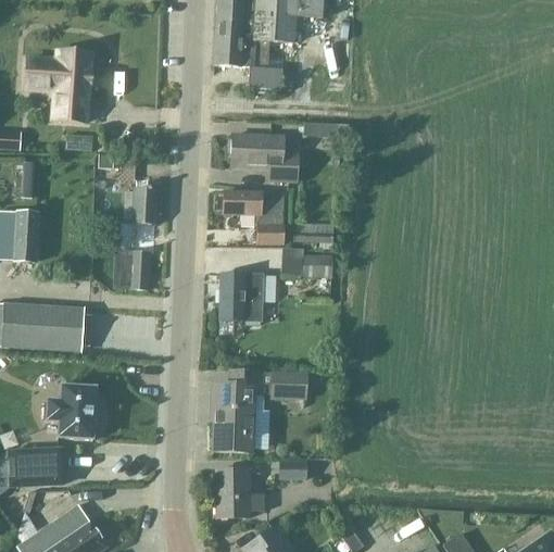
[(217,0),(214,63),(250,65),(249,86),(282,88),(285,57),(269,55),(271,40),(296,42),(297,15),(324,17),(324,14),(324,0),(217,0)]
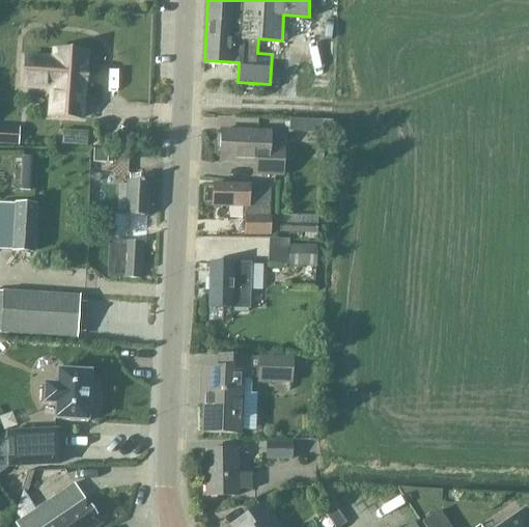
[(85,64),(85,51),(55,48),(54,58),(25,56),(24,83),(54,86),(53,113),(82,116),(83,87),(87,87),(88,65),(85,64)]
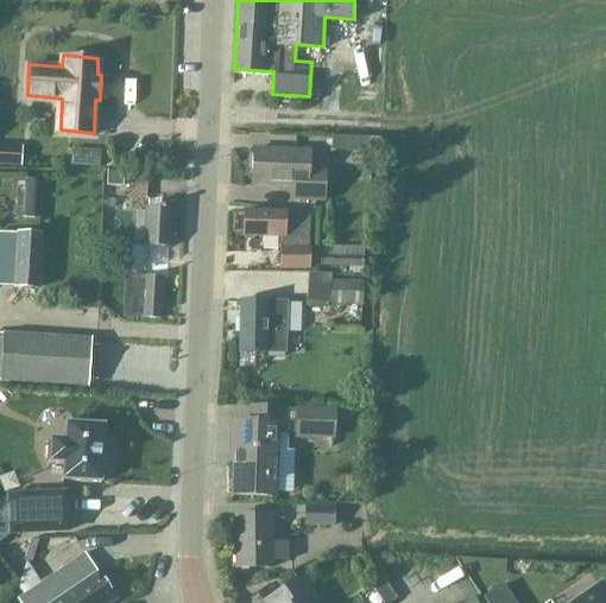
[(351,152),(355,147),(361,147),(363,139),(352,139),(351,137),(345,137),(343,138),(328,138),(327,146),(340,147),(345,152),(351,152)]
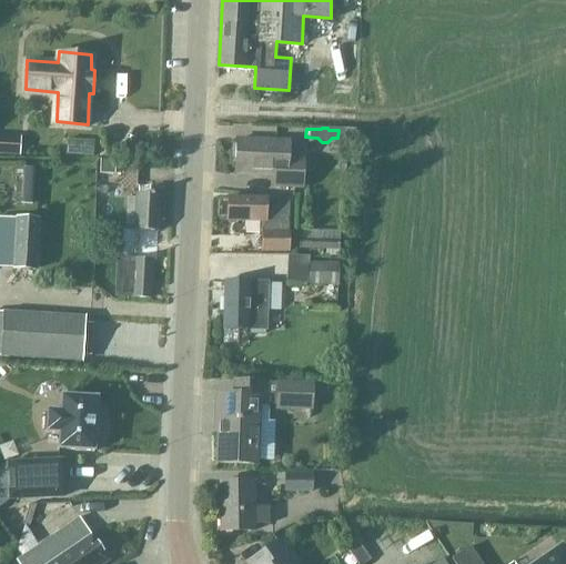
[(291,155),(292,138),(239,136),(238,168),(278,170),(278,183),(295,183),(305,183),(306,155),(291,155)]
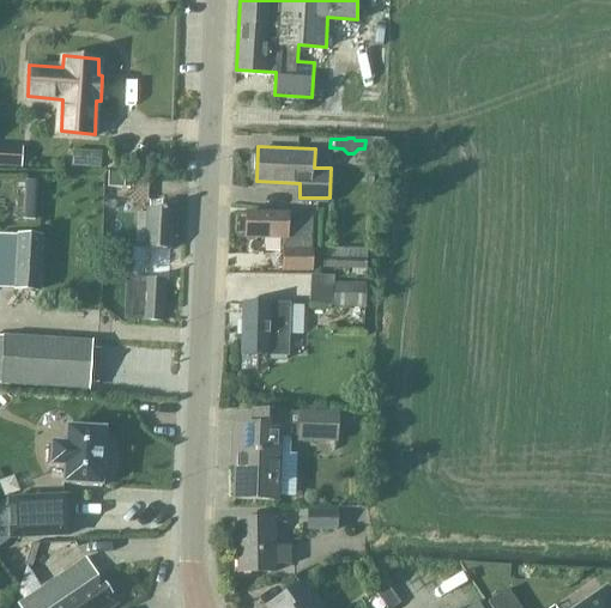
[(127,171),(112,170),(112,183),(127,183),(127,171)]
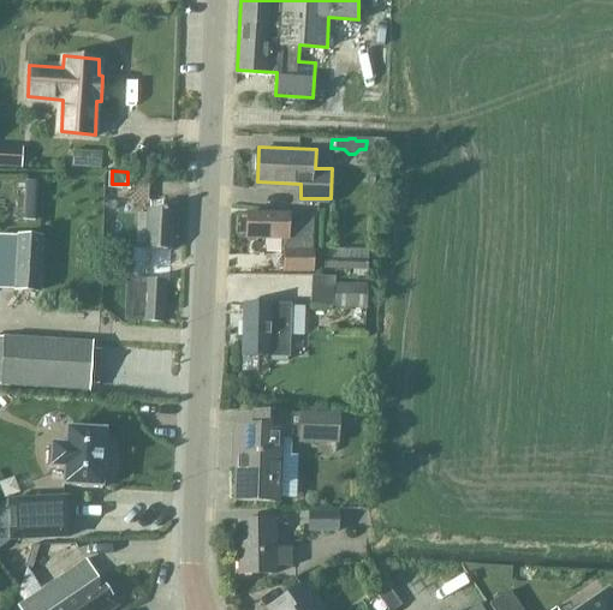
[(138,210),(137,238),(147,238),(147,245),(173,246),(176,208),(149,207),(149,210),(138,210)]
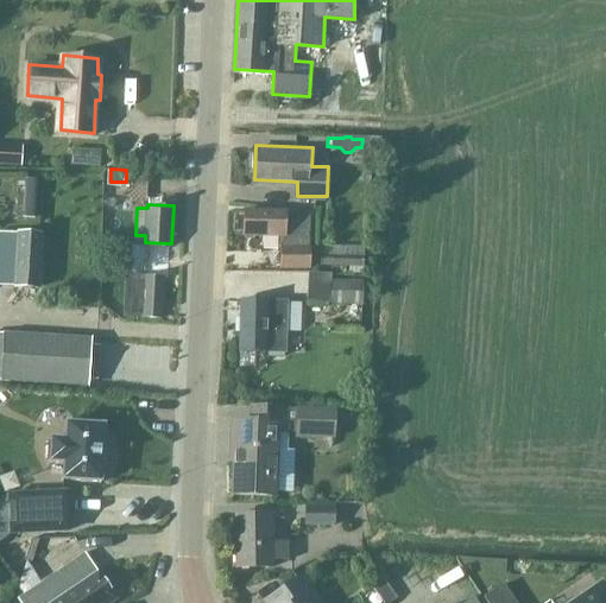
[(310,243),(311,209),(246,208),(245,232),(284,233),(284,243),(283,243),(282,265),(310,266),(311,243),(310,243)]
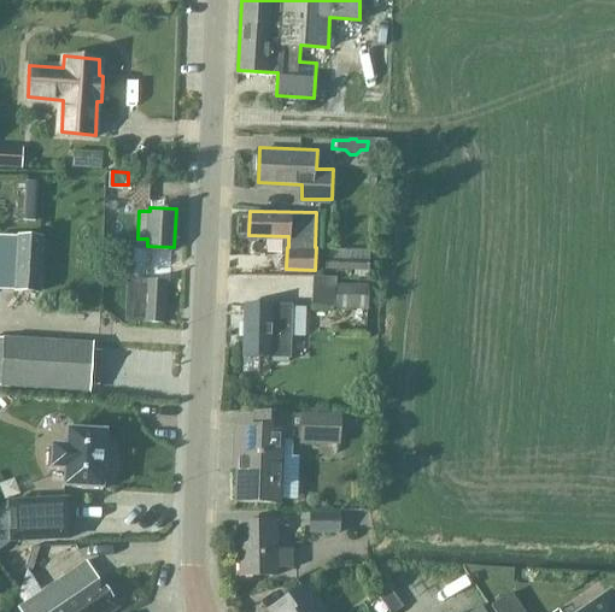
[(0,286),(16,287),(40,289),(42,234),(19,233),(0,231),(0,286)]
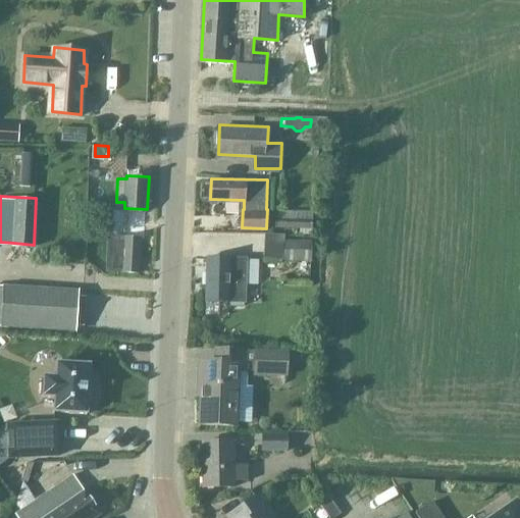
[(139,269),(141,236),(124,235),(122,268),(139,269)]
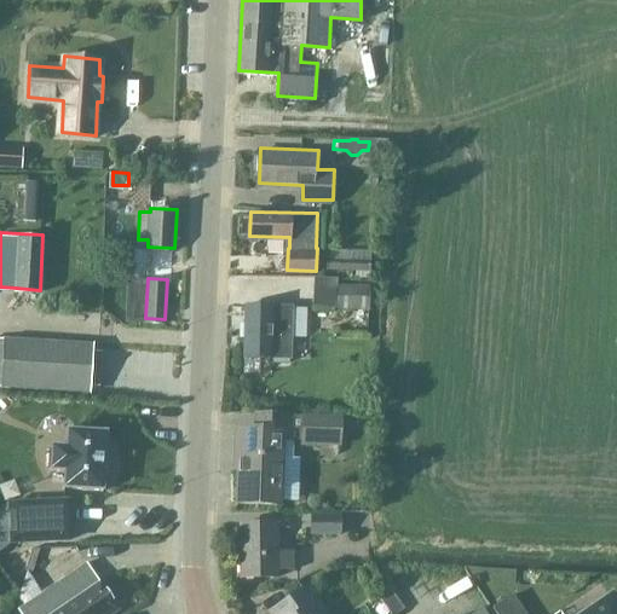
[(372,282),(338,281),(338,306),(372,306),(380,306),(380,282),(372,282)]
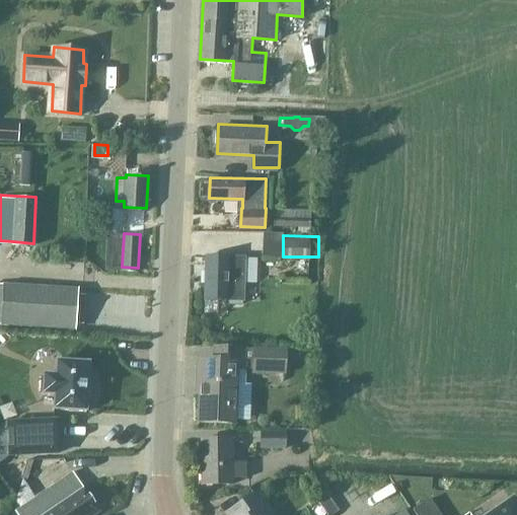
[(206,294),(206,310),(220,311),(220,295),(231,295),(231,300),(243,300),(243,295),(245,295),(245,289),(246,253),(207,253),(206,289),(206,294)]
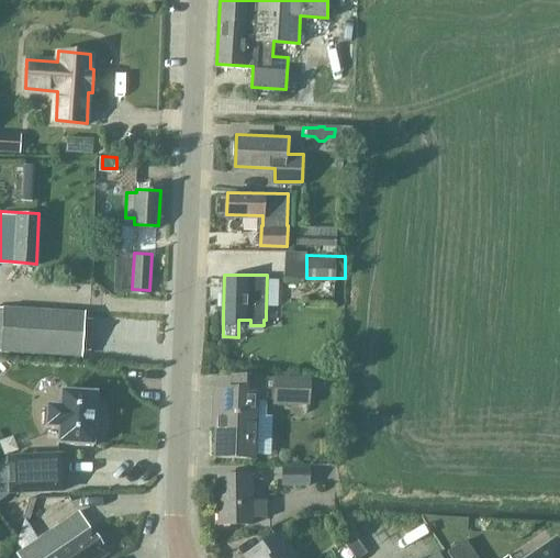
[(84,310),(3,305),(0,304),(0,348),(81,354),(84,310)]
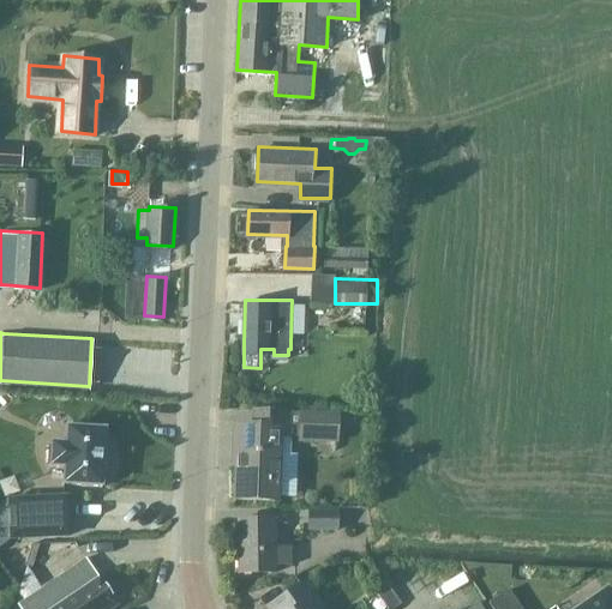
[(303,409),(291,409),(256,406),(253,426),(238,426),(235,493),(276,495),(277,474),(292,475),(293,451),(277,451),(279,433),(300,434),(299,438),(340,440),(341,409),(303,408),(303,409)]
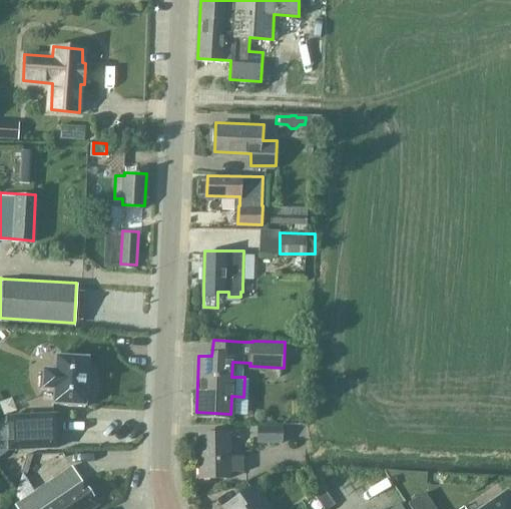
[(53,402),(86,404),(87,387),(88,372),(89,356),(56,354),(55,368),(43,367),(42,387),(54,388),(53,402)]
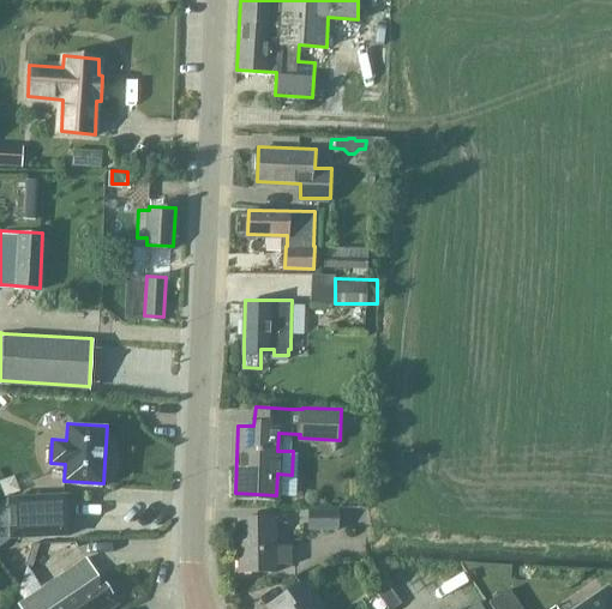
[(10,496),(0,504),(0,543),(13,535),(70,532),(69,494),(10,496)]
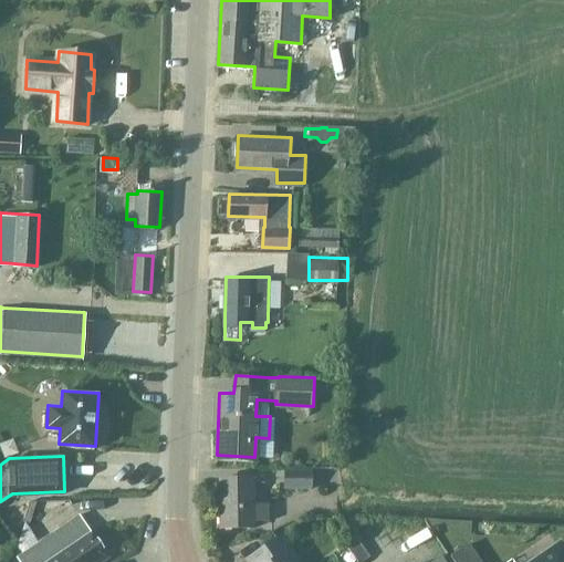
[(285,468),(285,486),(312,486),(312,468),(285,468)]
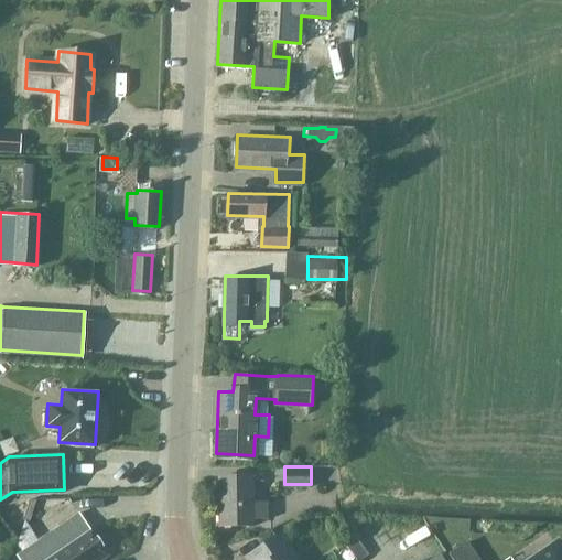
[(251,515),(269,514),(267,496),(251,497),(249,473),(217,475),(222,521),(252,519),(251,515)]
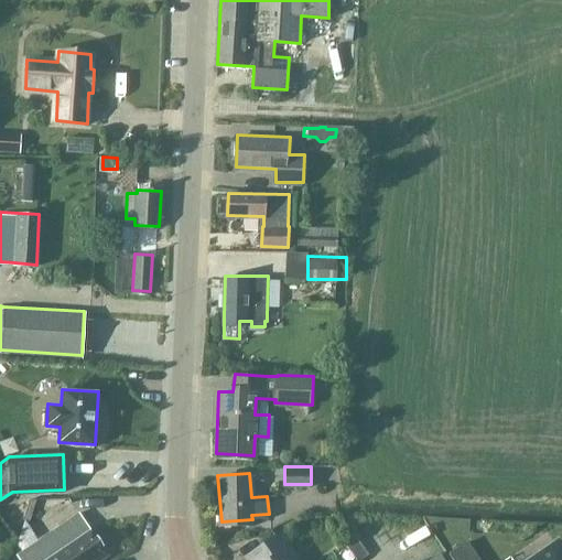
[(79,510),(18,553),(22,559),(98,559),(109,553),(79,510)]
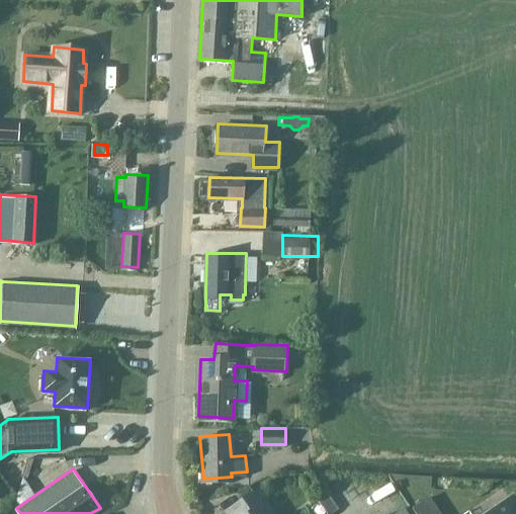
[(271,513),(274,512),(258,489),(231,507),(235,513),(271,513)]
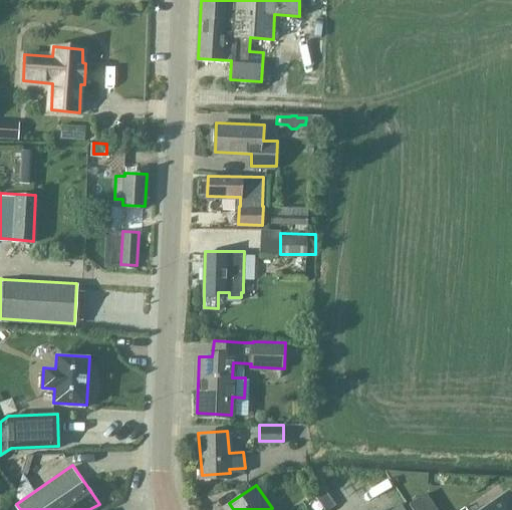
[(511,498),(508,493),(489,506),(485,501),(472,509),(511,509),(511,498)]
